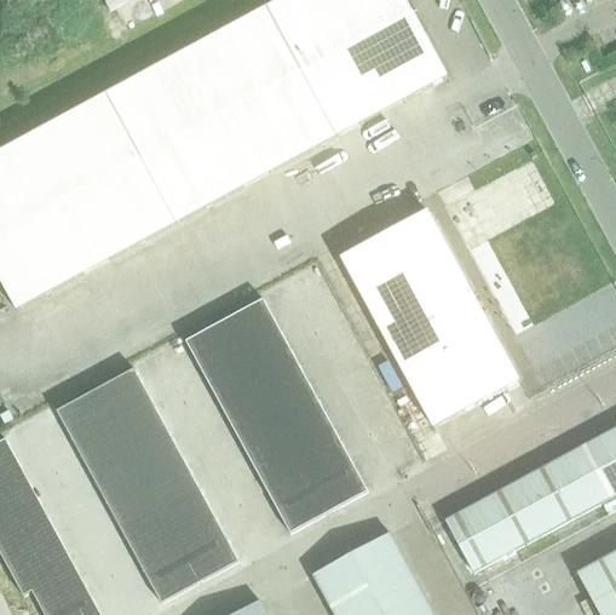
[(275,0),(0,148),(0,283),(13,308),(444,74),(404,0),(275,0)]
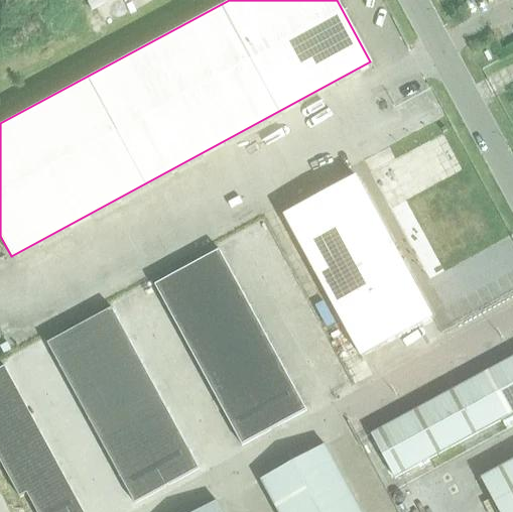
[(339,318),(375,298),(410,279),(354,173),(281,212),(339,318)]
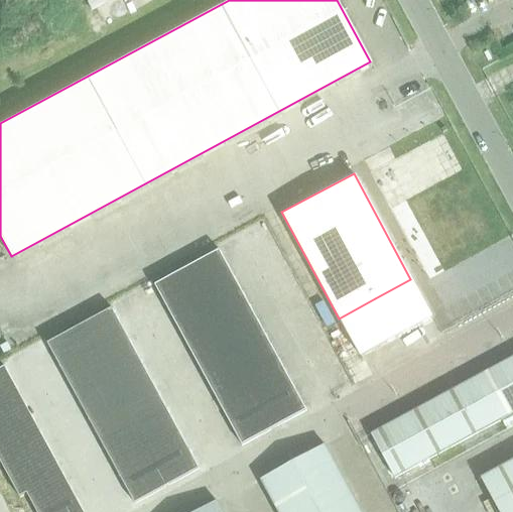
[(216,246),(153,281),(241,440),(304,406),(216,246)]
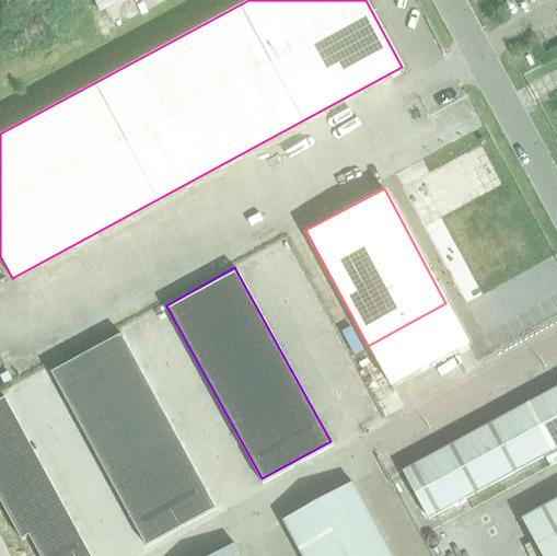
[(428,363),(467,343),(445,303),(407,324),(428,363)]
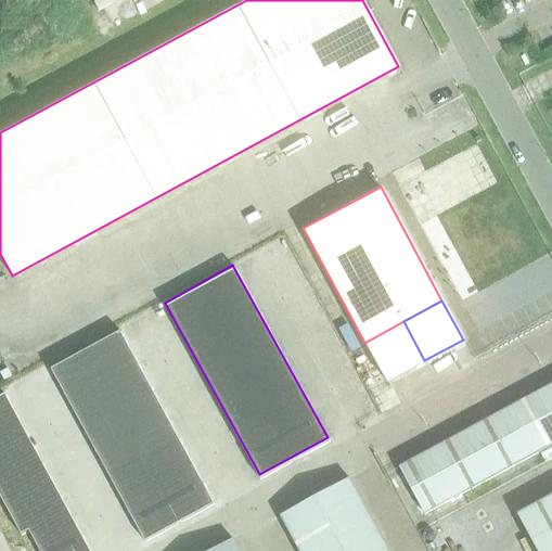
[(386,382),(424,360),(403,321),(364,343),(386,382)]
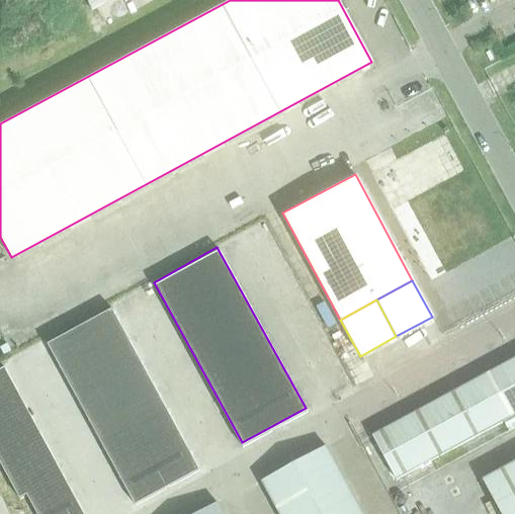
[(109,307),(47,341),(135,502),(198,467),(109,307)]
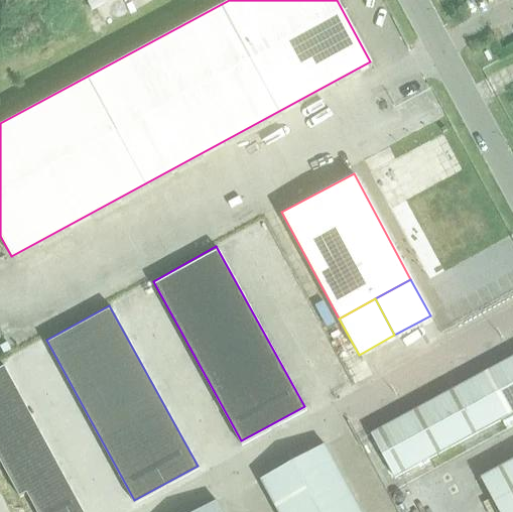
[(512,408),(512,359),(510,355),(475,374),(498,416),(512,408)]
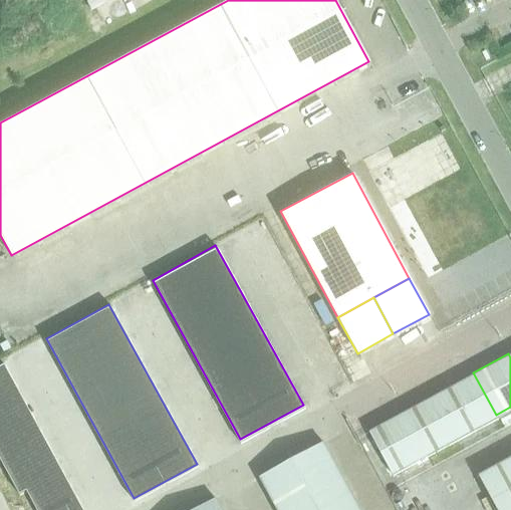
[(83,509),(3,362),(0,363),(0,459),(18,493),(25,488),(36,509),(83,509)]
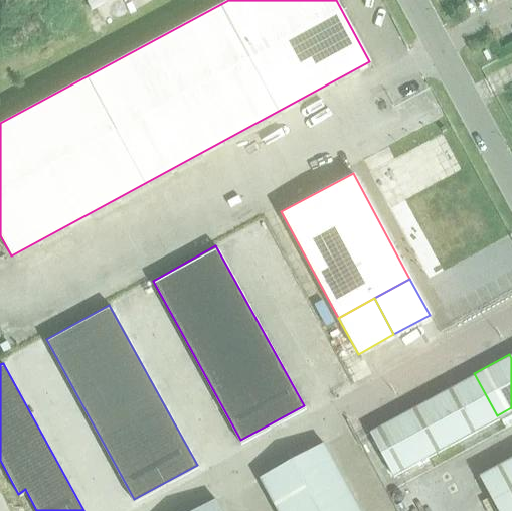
[(474,373),(439,392),(462,435),(497,415),(474,373)]
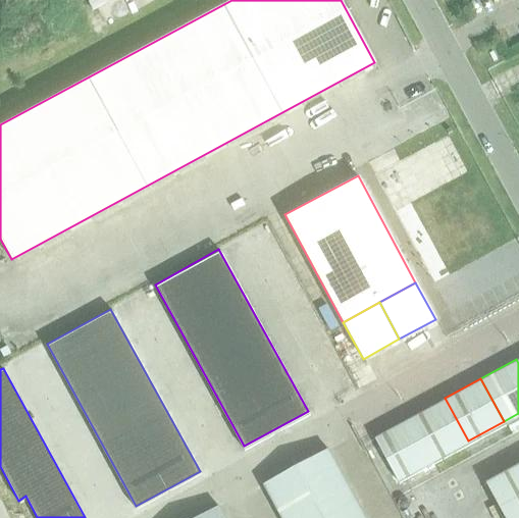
[(409,417),(432,460),(468,441),(445,398),(409,417)]
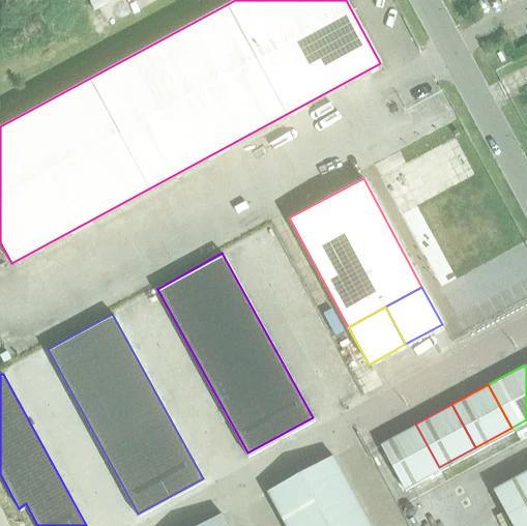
[(439,467),(415,424),(378,443),(402,488),(439,467)]
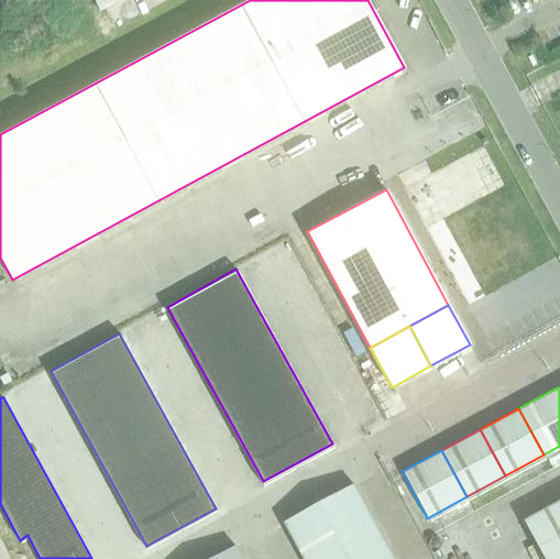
[(329,519),(362,502),(352,482),(318,501),(329,519)]
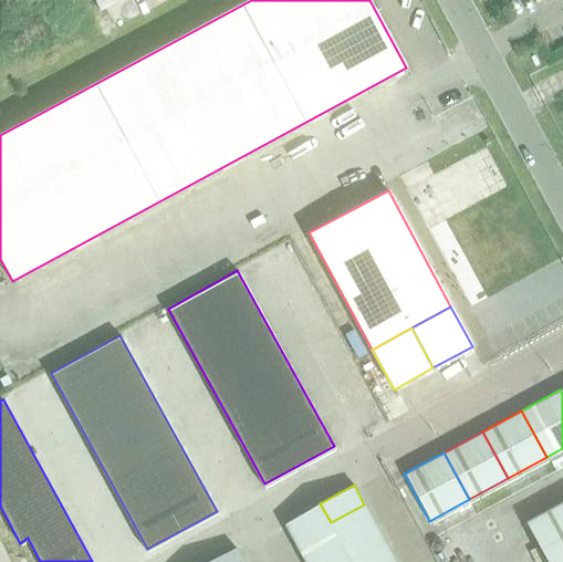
[(562,561),(562,500),(524,521),(546,561),(562,561)]
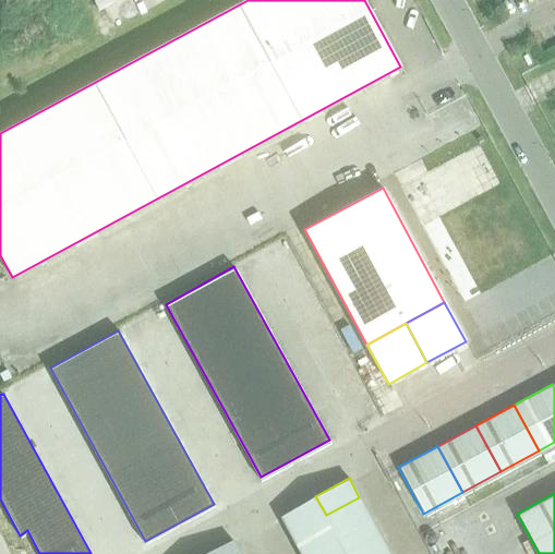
[(326,515),(315,496),(279,516),(299,553),(337,534),(326,515)]
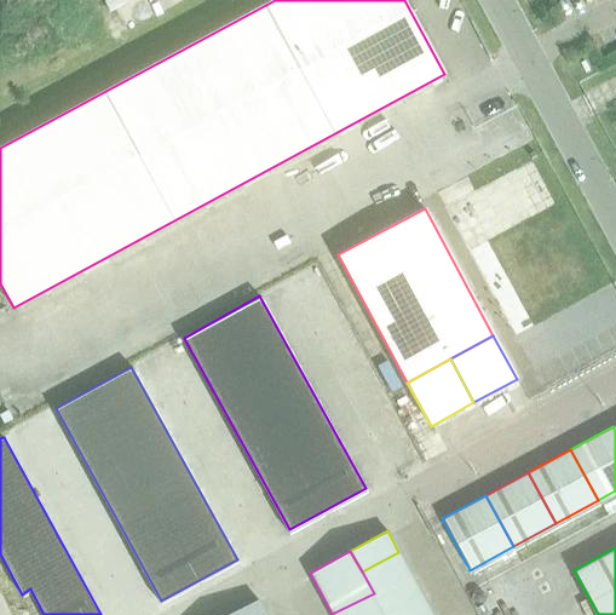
[(362,572),(374,593),(410,573),(398,552),(362,572)]
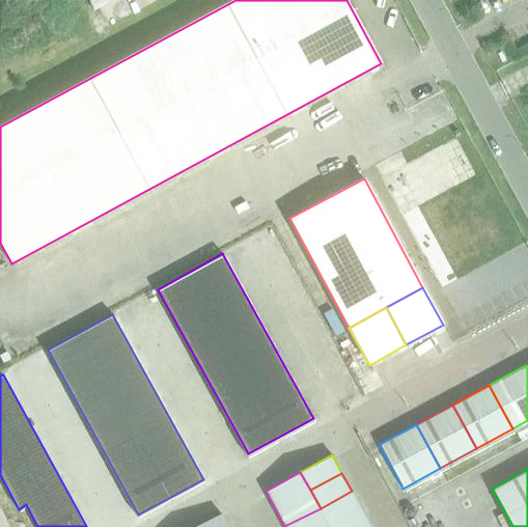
[(321,508),(330,526),(361,509),(352,491),(321,508)]
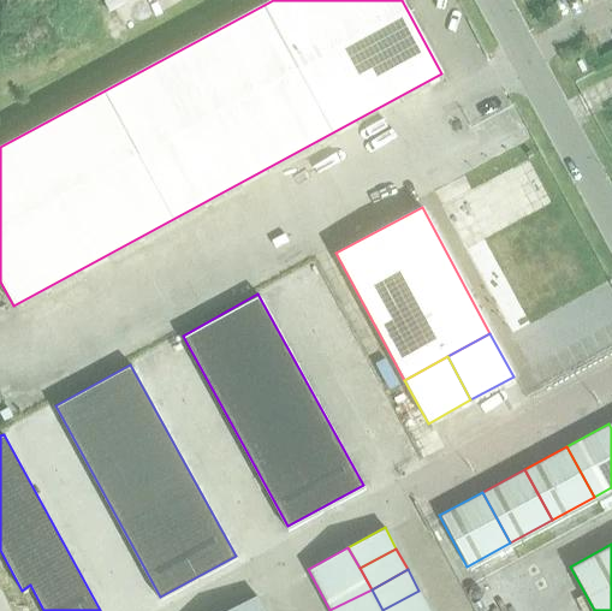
[(372,589),(330,610),(382,610),(372,589)]
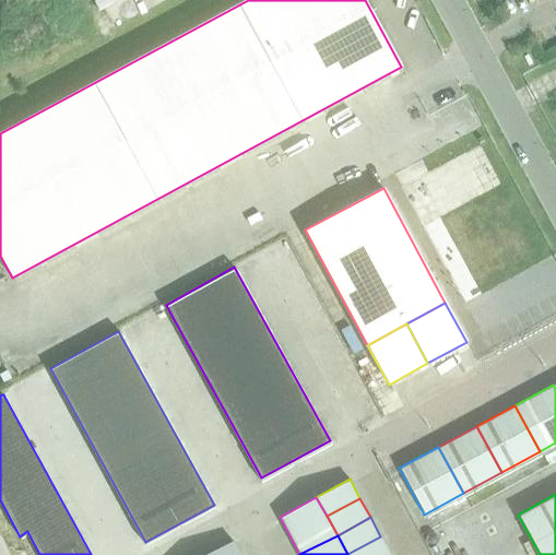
[(347,554),(390,554),(380,536),(347,554)]
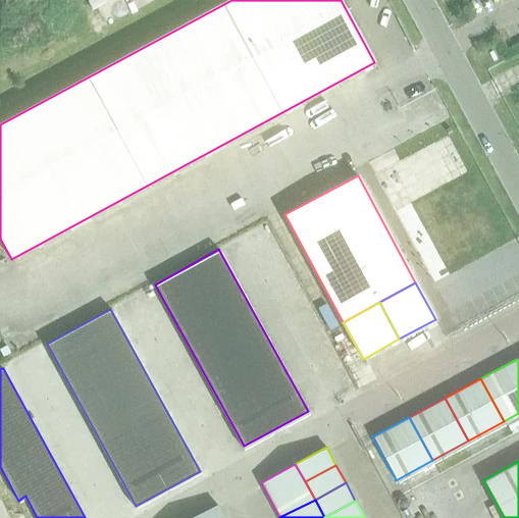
[(224,517),(216,504),(191,517),(224,517)]
